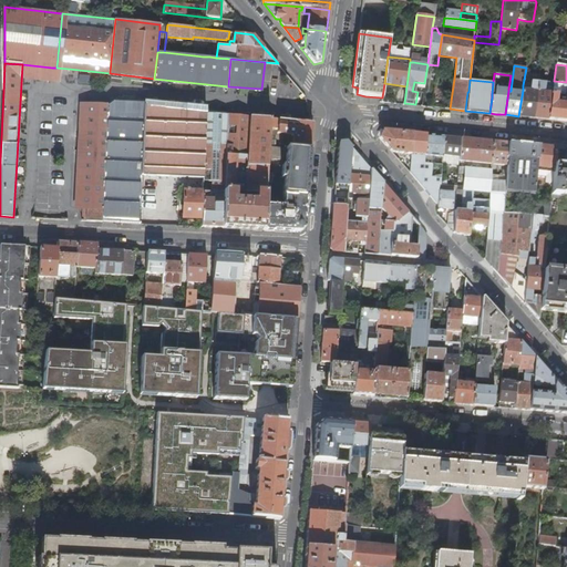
[(533,81),(532,86),(531,91),(523,90),(518,116),(526,116),(533,117),(538,81),(533,81)]
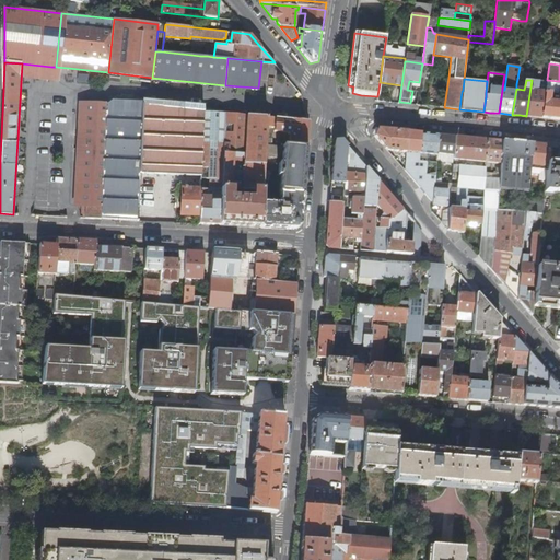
[(539,81),(532,80),(526,116),(533,117),(541,117),(545,92),(537,91),(538,88),(539,81)]
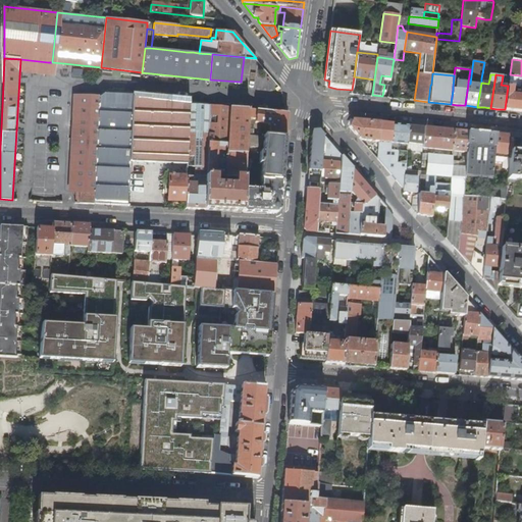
[(521,80),(521,75),(510,74),(509,82),(508,86),(514,86),(521,87),(521,80)]
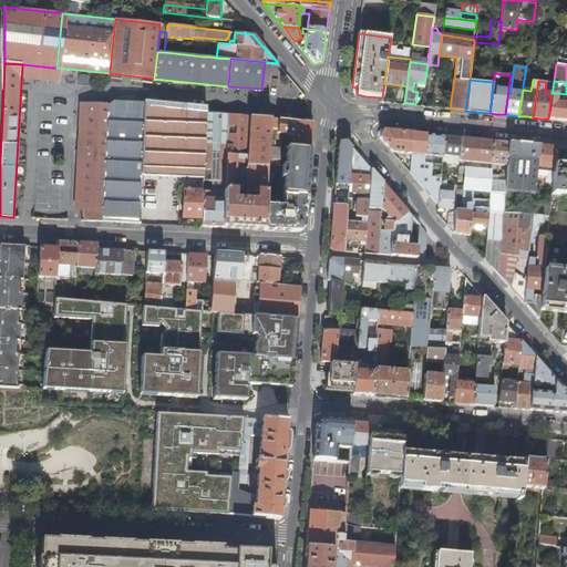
[(566,103),(565,103),(557,102),(558,93),(552,93),(548,119),(566,121),(566,120),(566,103)]
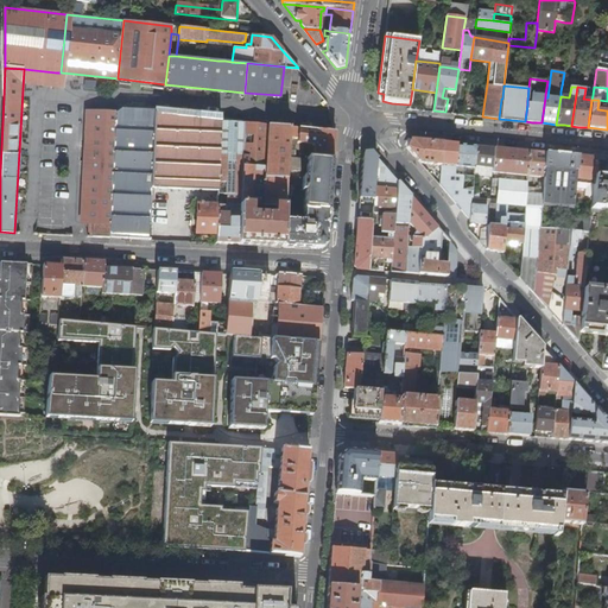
[(125,239),(131,106),(127,106),(115,114),(111,223),(111,227),(111,239),(125,239)]
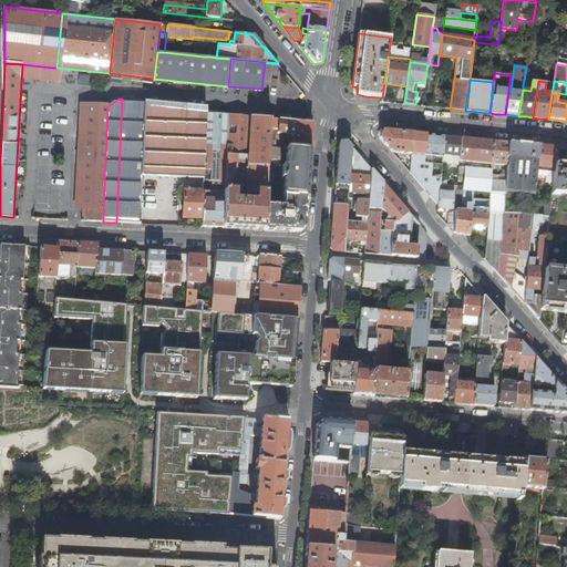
[(206,107),(150,102),(127,100),(122,99),(116,223),(140,224),(142,187),(143,187),(144,175),(203,178),(204,144),(205,113),(206,107)]
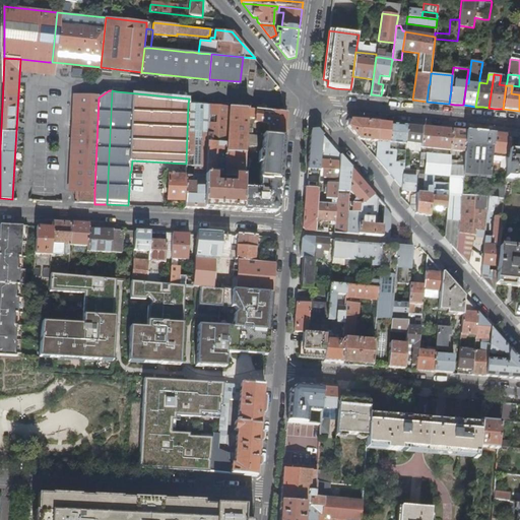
[(79,190),(94,191),(99,98),(80,96),(76,190),(79,190)]
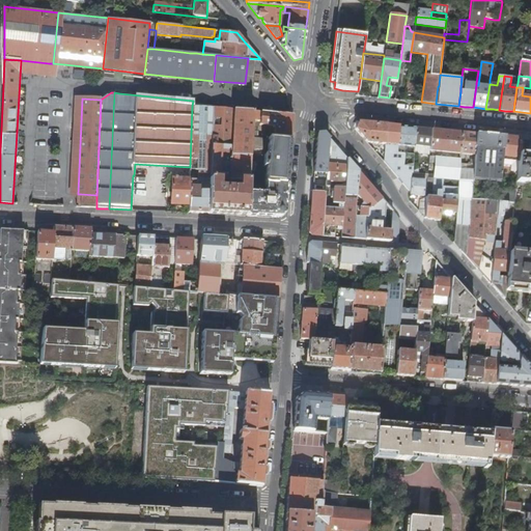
[(191,135),(212,137),(214,108),(192,106),(191,135)]
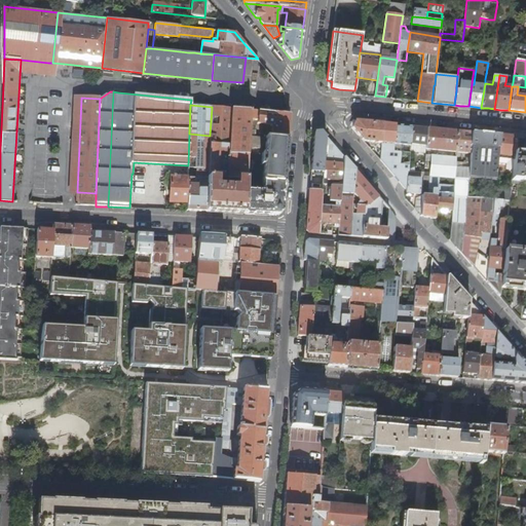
[(228,171),(228,179),(238,179),(247,179),(248,170),(250,137),(250,129),(251,120),(252,111),(212,107),(210,136),(208,178),(218,178),(218,171),(228,171)]
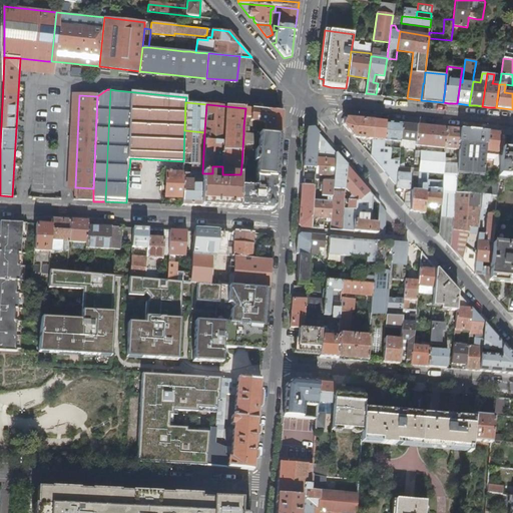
[(267,122),(265,134),(281,136),(282,126),(283,111),(281,111),(274,110),(245,108),(244,117),(250,117),(250,120),(267,122)]
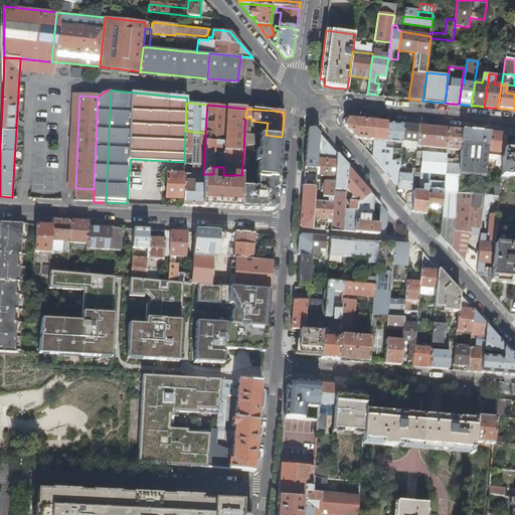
[(346,126),(357,139),(373,141),(375,122),(364,121),(349,119),(346,126)]
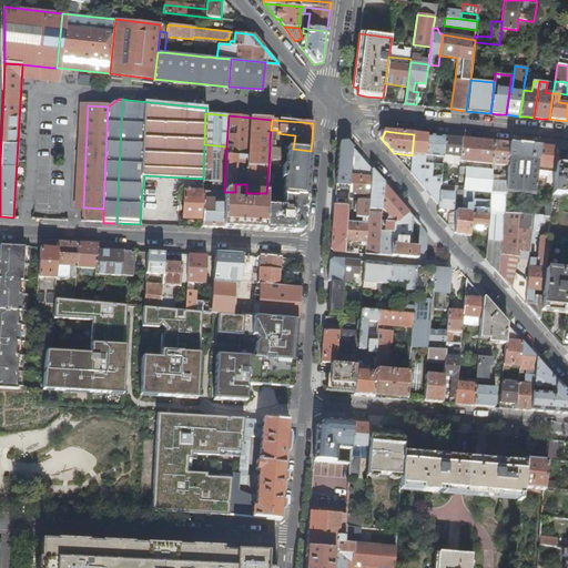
[(414,134),(412,155),(413,155),(426,156),(428,135),(421,135),(414,134)]
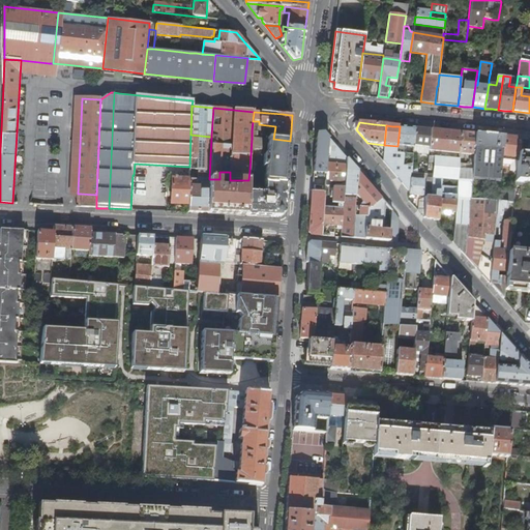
[(407,127),(400,126),(398,146),(414,148),(414,146),(416,128),(407,127)]
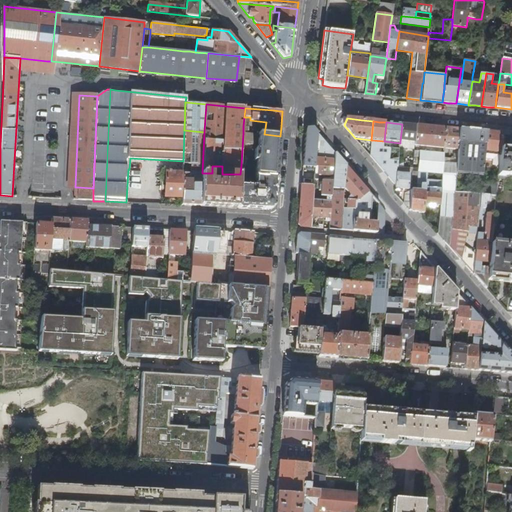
[(408,125),(402,124),(400,141),(415,143),(417,125),(408,125)]
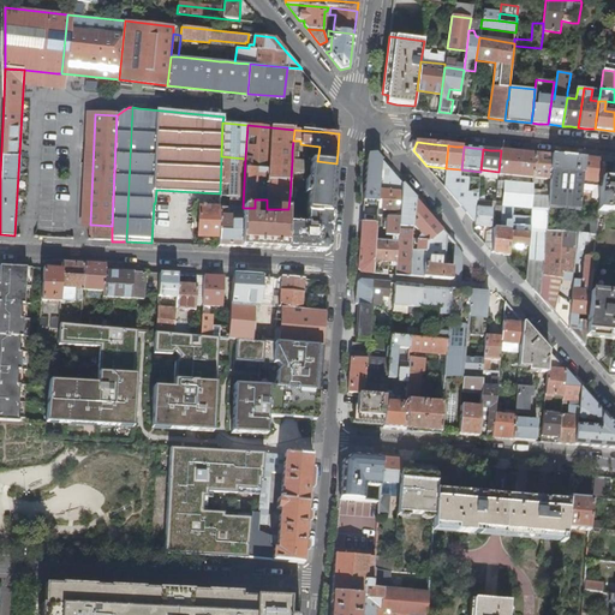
[(520,153),(501,150),(499,172),(499,175),(533,179),(536,154),(520,153)]
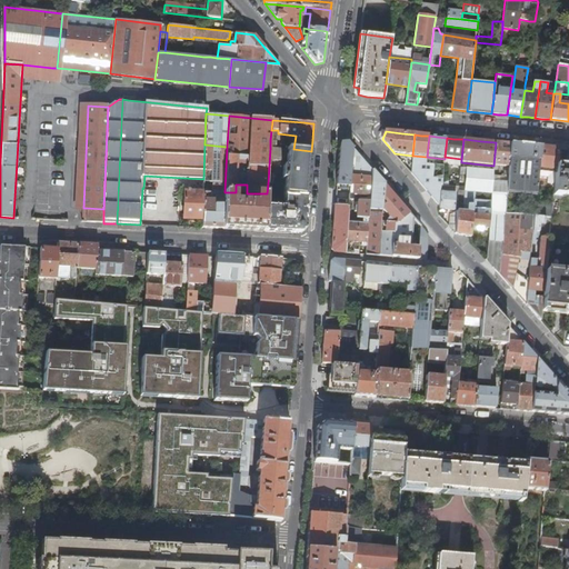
[(339,158),(337,187),(350,188),(353,149),(348,142),(340,146),(339,158)]
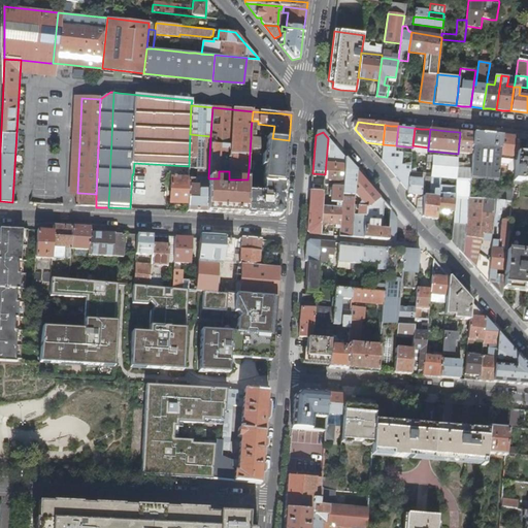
[(467,133),(460,132),(458,154),(472,155),(474,134),(467,133)]
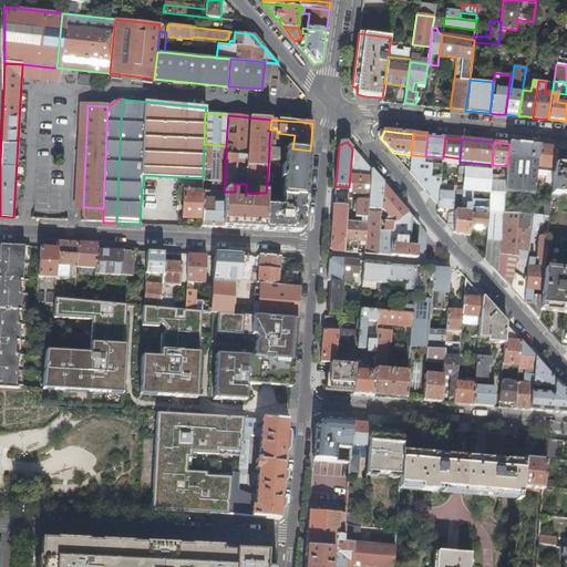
[(212,200),(224,200),(224,192),(226,146),(204,144),(203,178),(203,179),(212,181),(212,192),(212,200)]
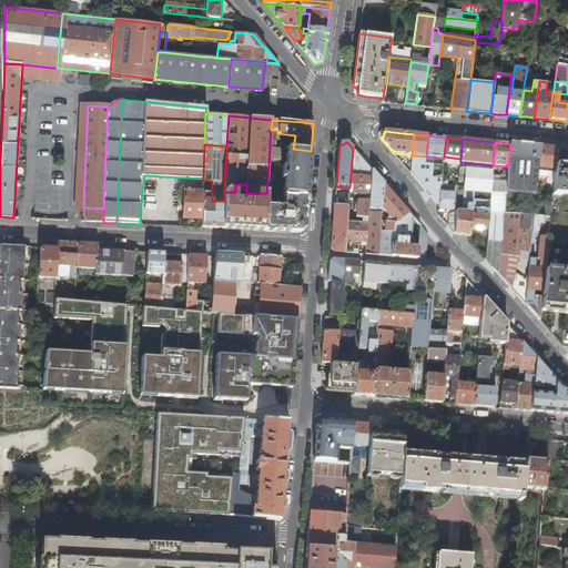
[(525,145),(510,144),(508,166),(507,172),(507,176),(507,180),(506,183),(507,183),(506,195),(535,199),(537,176),(540,146),(525,145)]
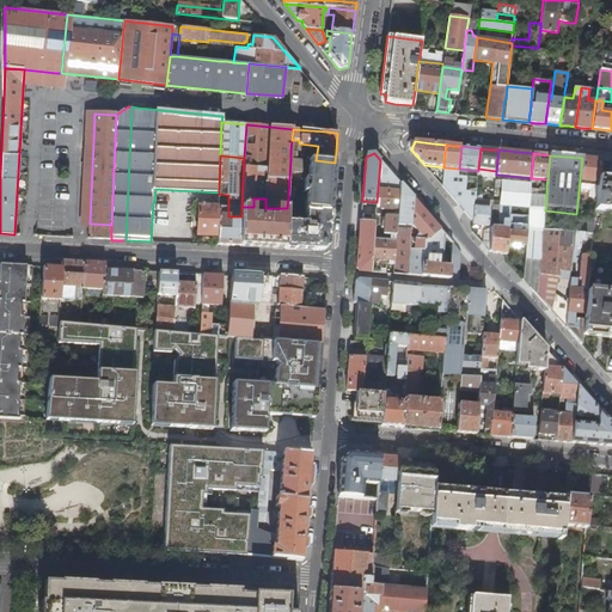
[(591,159),(582,158),(579,190),(589,191),(588,197),(597,199),(599,179),(599,178),(601,160),(591,159)]
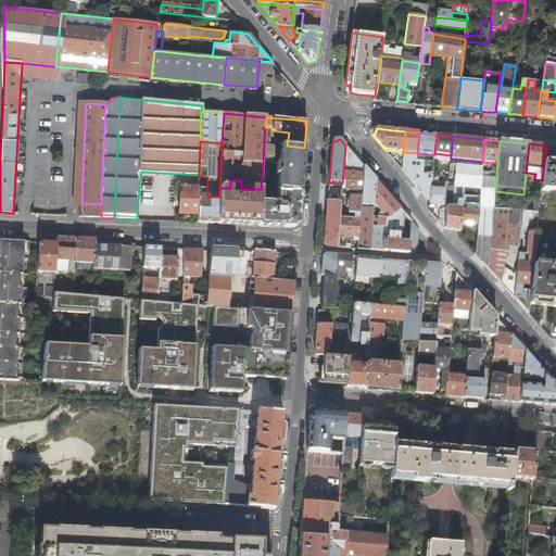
[(278,175),(277,193),(301,194),(302,175),(304,148),(287,146),(277,146),(264,144),(262,179),(266,180),(266,171),(267,171),(268,156),(277,156),(279,155),(279,161),(277,161),(277,163),(274,163),(274,168),(276,168),(275,175),(278,175)]
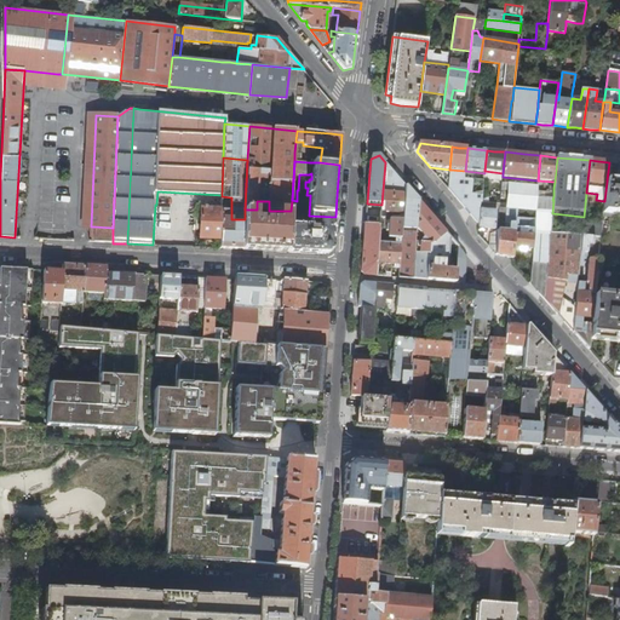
[(385,162),(382,205),(380,216),(385,216),(385,213),(405,214),(407,187),(397,177),(385,162)]
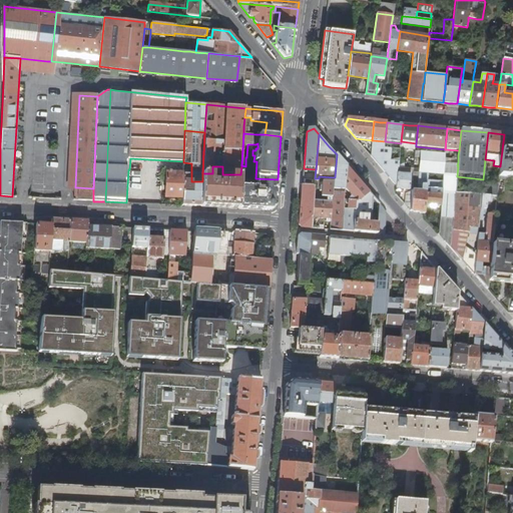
[(385,141),(373,140),(373,142),(372,156),(397,186),(398,173),(398,170),(398,167),(399,167),(400,150),(396,150),(385,149),(385,141)]
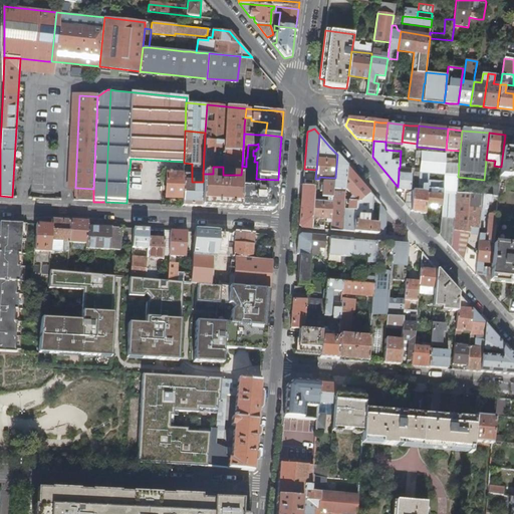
[(417,144),(402,142),(402,144),(401,148),(401,150),(417,151),(417,147),(417,144)]
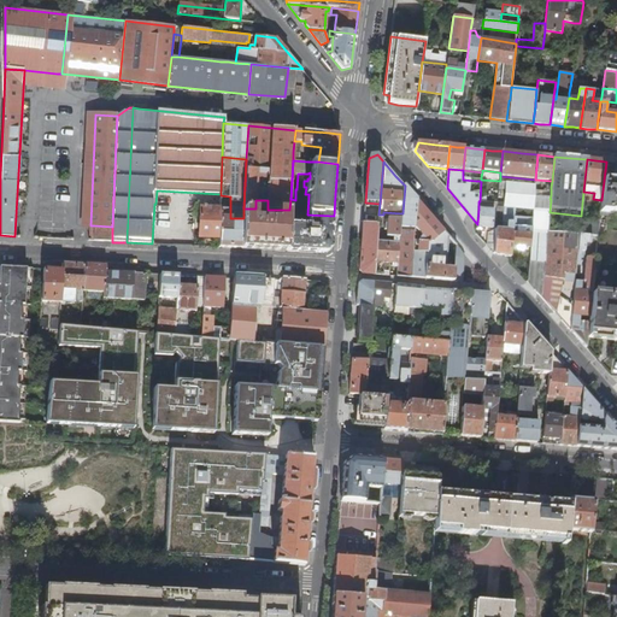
[(616,182),(604,181),(601,200),(600,213),(610,215),(610,212),(616,213),(616,182)]
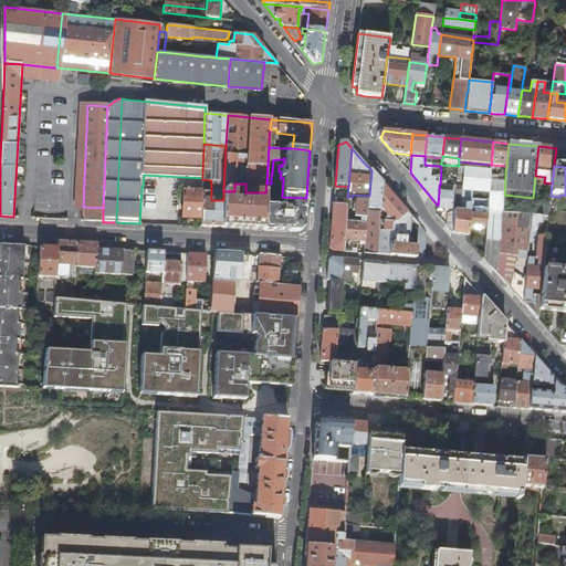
[(491,169),(464,167),(464,174),(462,190),(473,191),(489,192),(490,181),(491,169)]
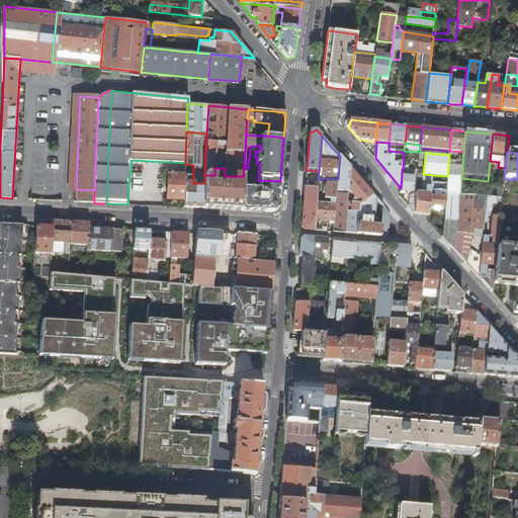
[(333,233),(345,234),(347,211),(348,202),(349,191),(349,186),(351,169),(344,161),(340,156),(338,179),(337,184),(334,226),(333,233)]
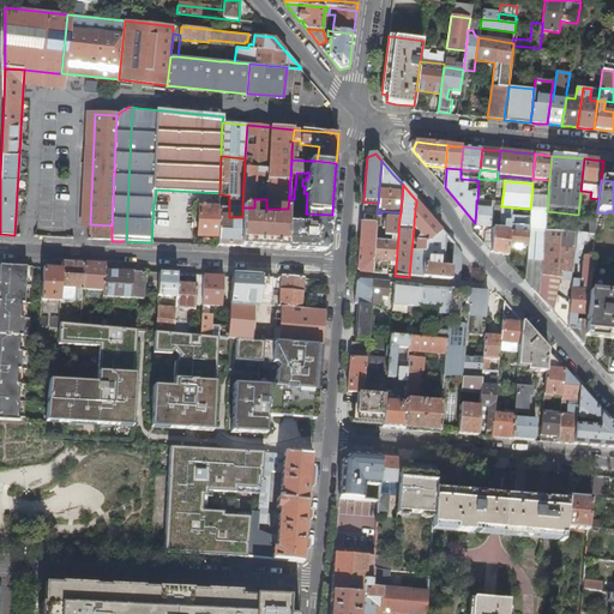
[(528,247),(525,281),(535,292),(539,296),(541,276),(545,232),(547,211),(548,198),(547,198),(531,197),(530,209),(530,218),(530,228),(528,247)]
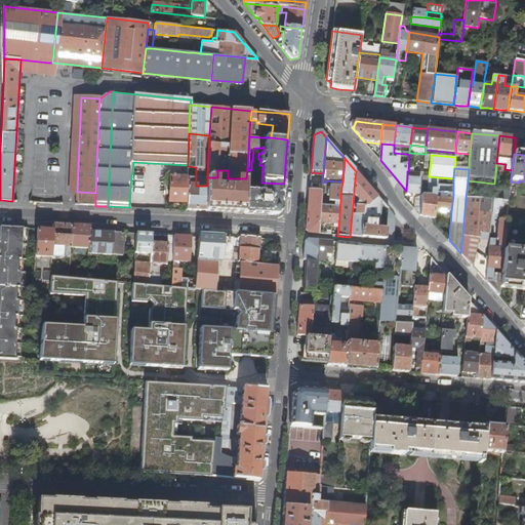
[(365,183),(356,171),(354,189),(354,194),(364,206),(365,205),(369,205),(378,197),(365,183)]
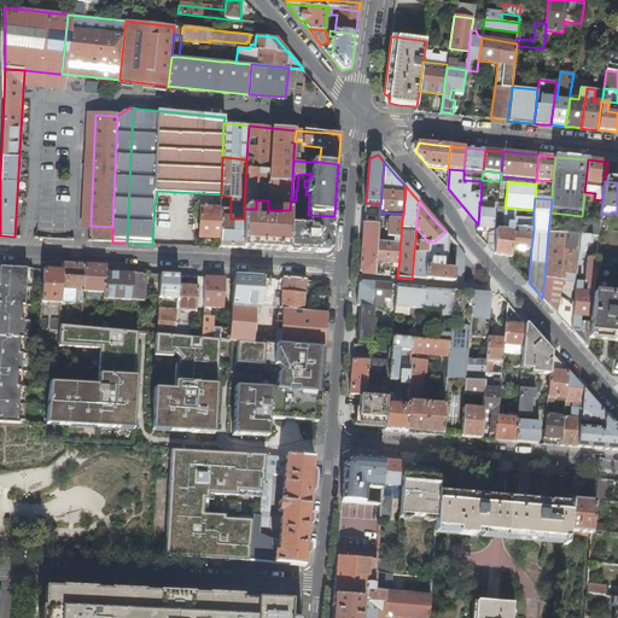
[(221,213),(205,213),(205,207),(199,207),(198,238),(220,239),(221,213)]
